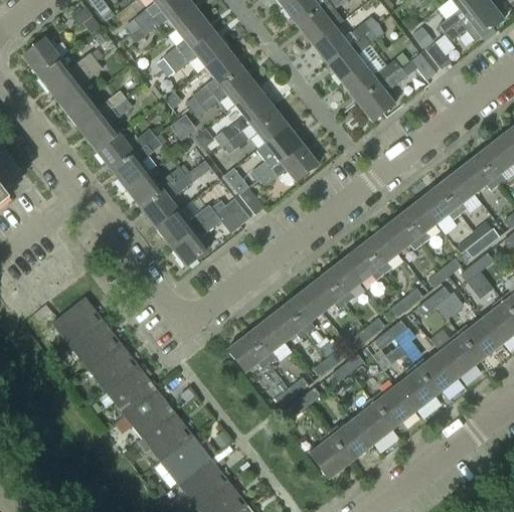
[(90,0),(106,21),(114,14),(103,0),(90,0)]
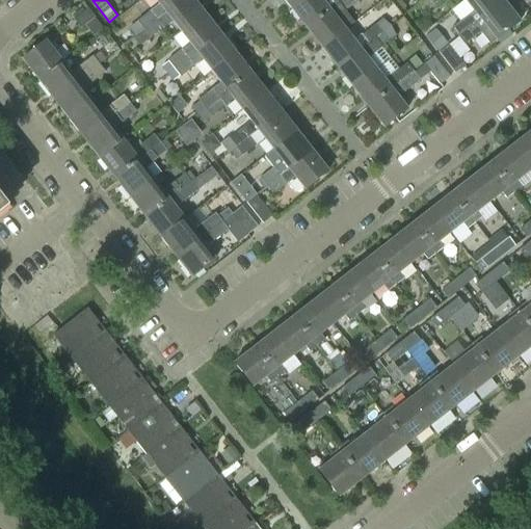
[(152,8),(137,19),(143,27),(157,17),(158,17),(165,10),(165,9),(178,0),(157,0),(159,2),(152,8)]
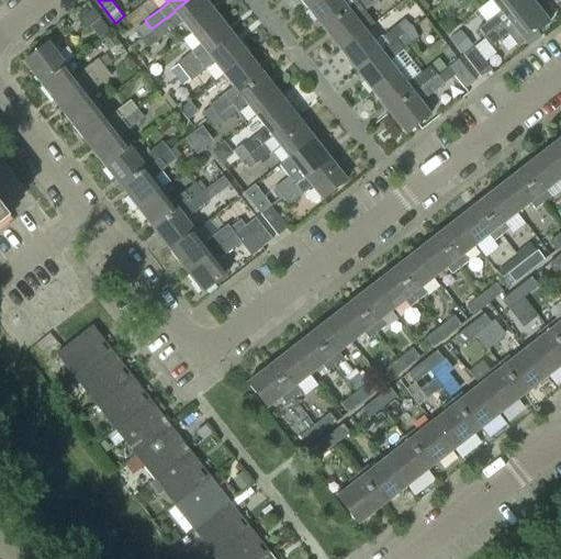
[(166,18),(152,29),(153,29),(158,37),(159,37),(182,20),(191,31),(216,12),(206,0),(188,0),(175,10),(175,11),(167,18),(166,18)]
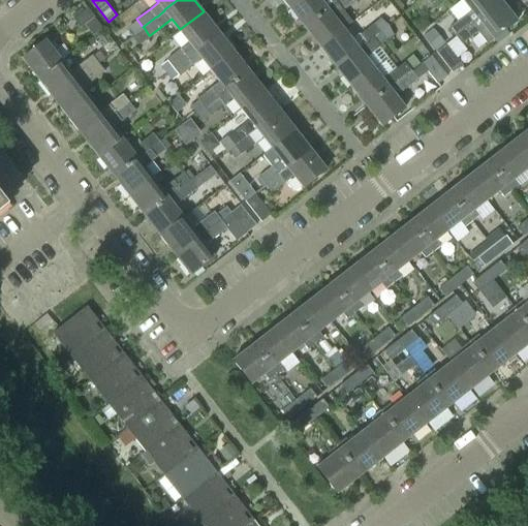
[(299,0),(290,7),(305,27),(336,2),(338,0),(299,0)]
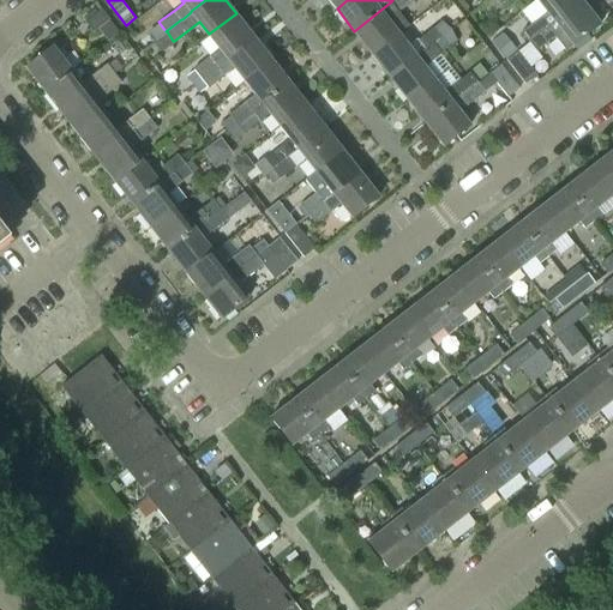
[(392,0),(390,2),(354,31),(372,54),(400,32),(410,24),(400,11),(413,0),(392,0)]
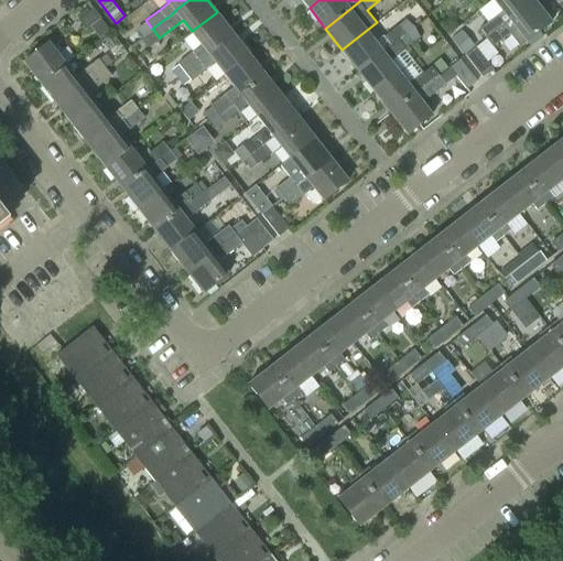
[(495,0),(502,10),(479,28),(486,36),(509,18),(533,0),(495,0)]
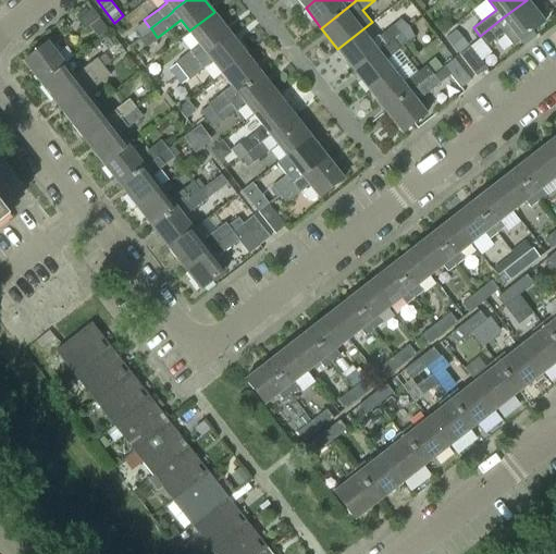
[(527,0),(503,17),(480,36),(487,45),(510,27),(520,39),(545,20),(544,19),(529,0),(527,0)]
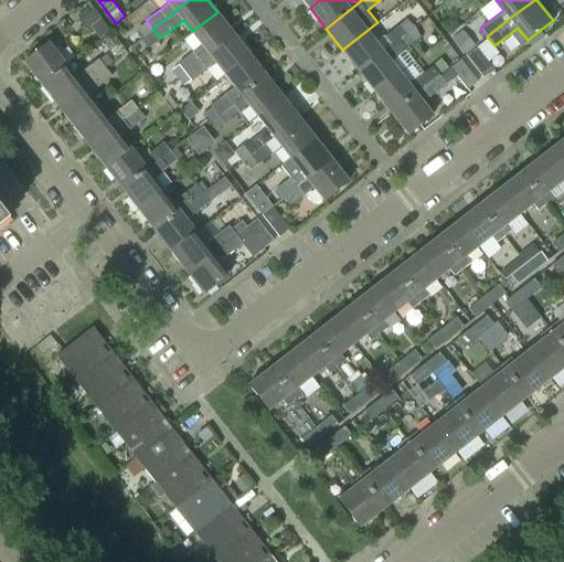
[(78,19),(86,28),(102,17),(94,7),(78,19)]
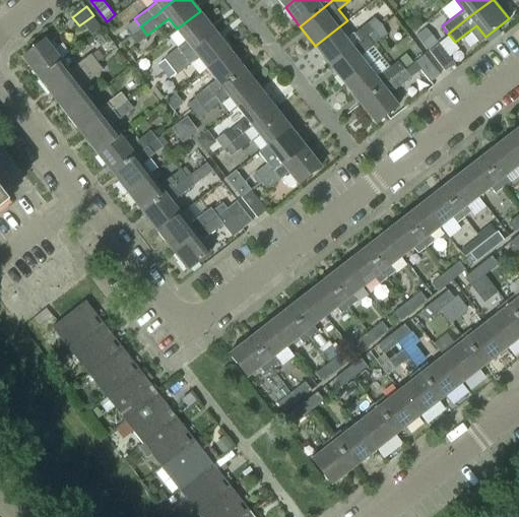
[(178,47),(165,57),(166,58),(171,65),(192,48),(215,29),(200,11),(177,28),(186,40),(178,47)]
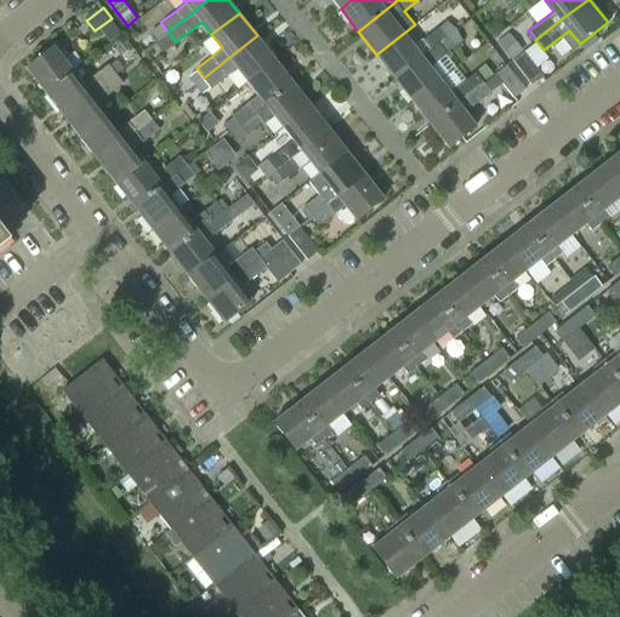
[(456,28),(447,21),(439,26),(448,35),(456,28)]
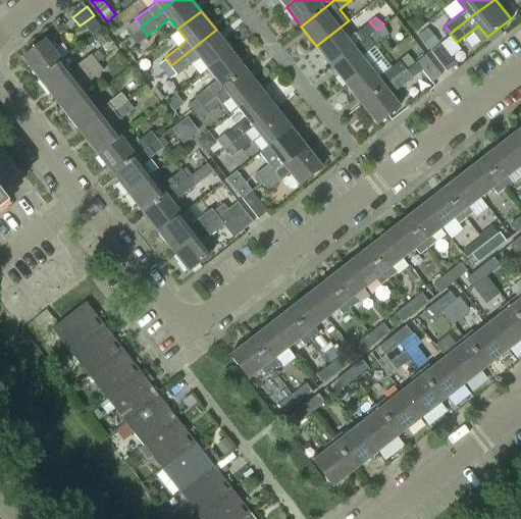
[(135,18),(126,26),(133,33),(134,33),(142,27),(141,27),(135,18)]
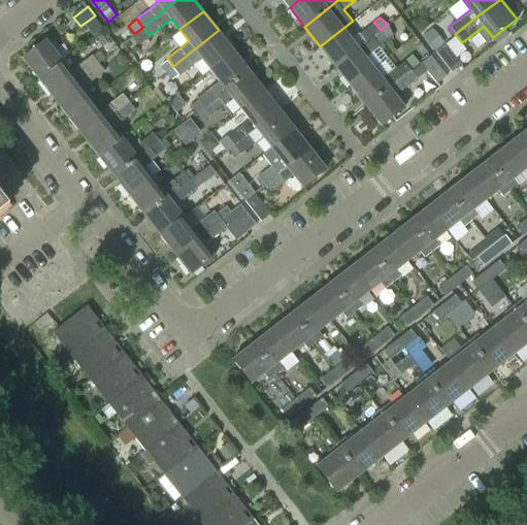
[(360,33),(367,40),(381,30),(373,22),(360,33)]
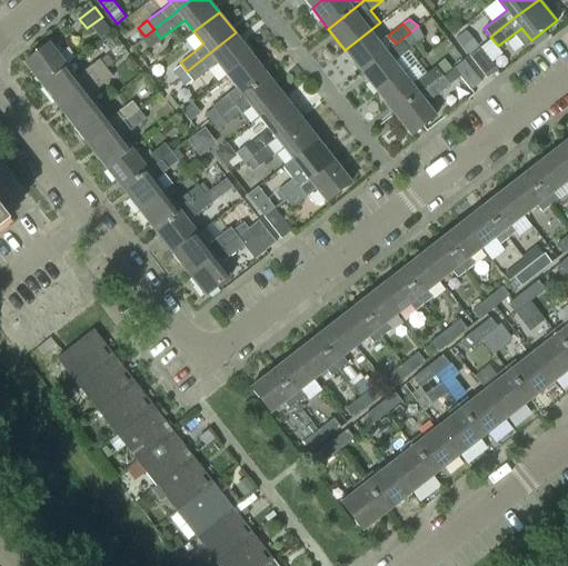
[(424,37),(418,26),(410,32),(417,41),(424,37)]
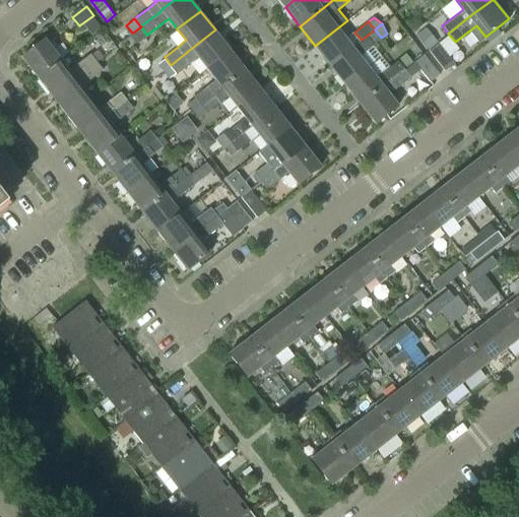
[(133,33),(130,35),(137,43),(146,35),(141,26),(133,33)]
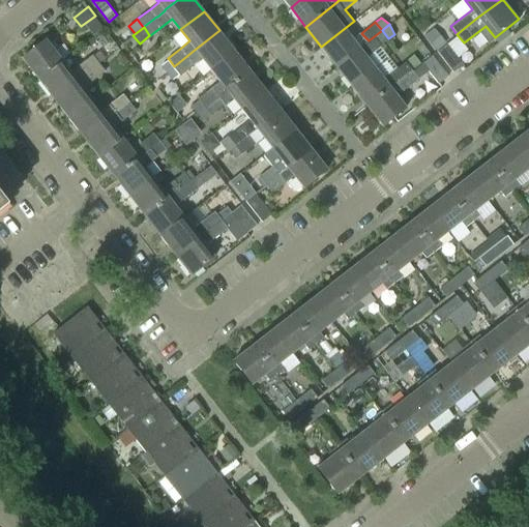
[(424,34),(437,50),(446,42),(434,27),(424,34)]
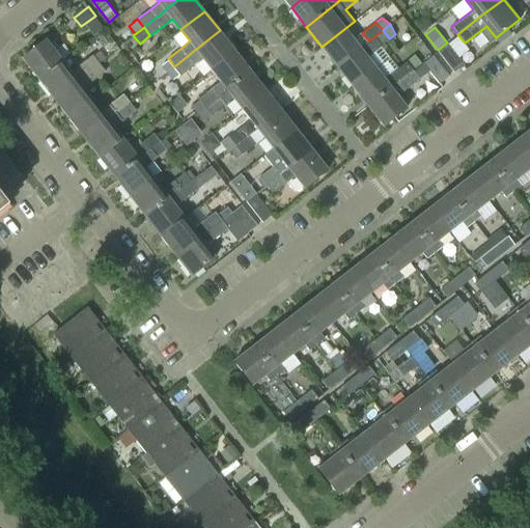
[(345,28),(322,47),(337,66),(361,48),(345,28)]
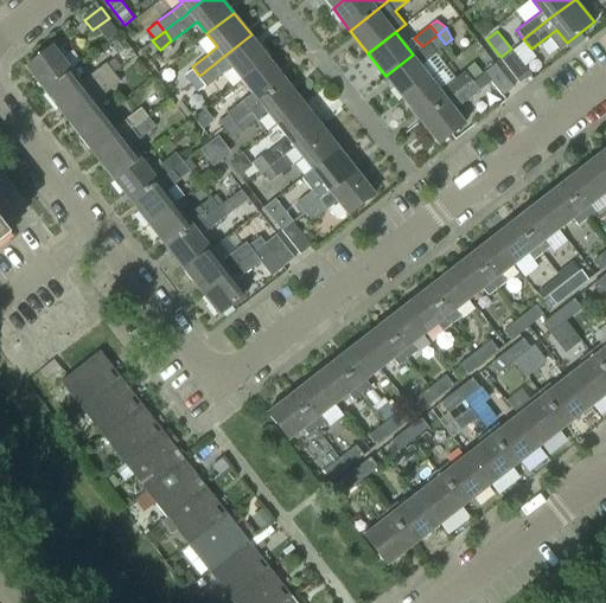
[(224,56),(199,76),(206,84),(206,85),(222,74),(233,66),(242,78),(269,57),(252,34),(224,56)]
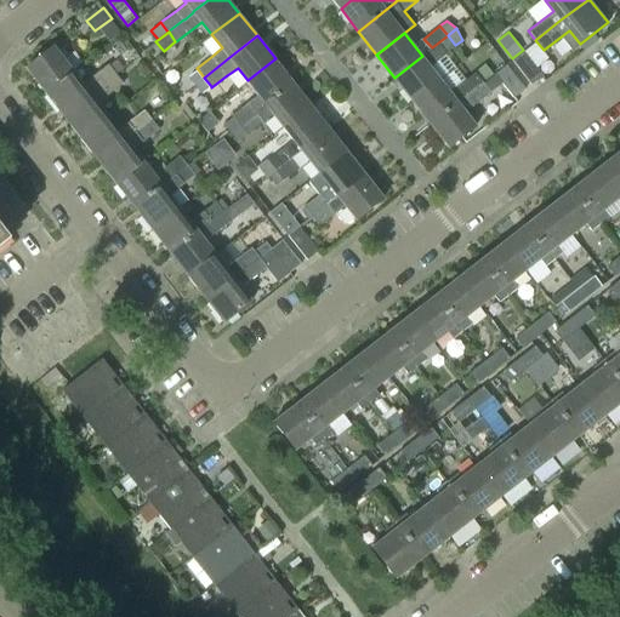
[(448,35),(431,49),(422,56),(394,78),(413,100),(439,79),(430,66),(439,58),(455,45),(448,35)]
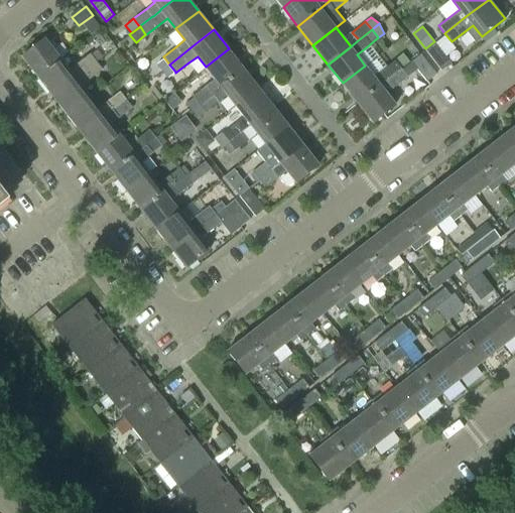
[(37,76),(59,57),(70,50),(55,32),(46,39),(45,38),(45,37),(21,56),(22,56),(37,76)]
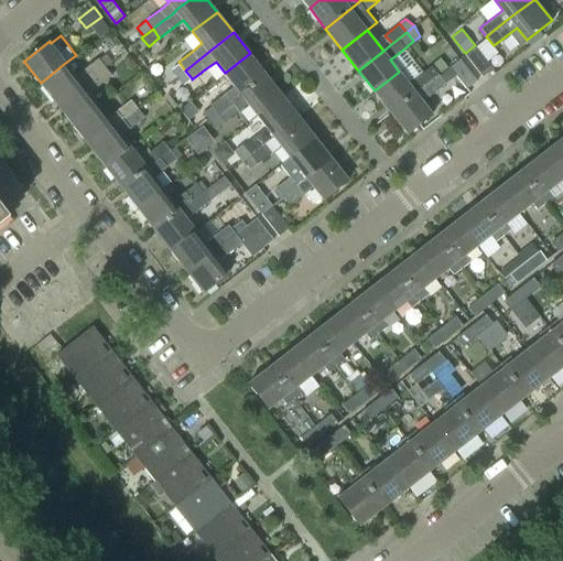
[(466,53),(483,76),(494,67),(477,45),(466,53)]
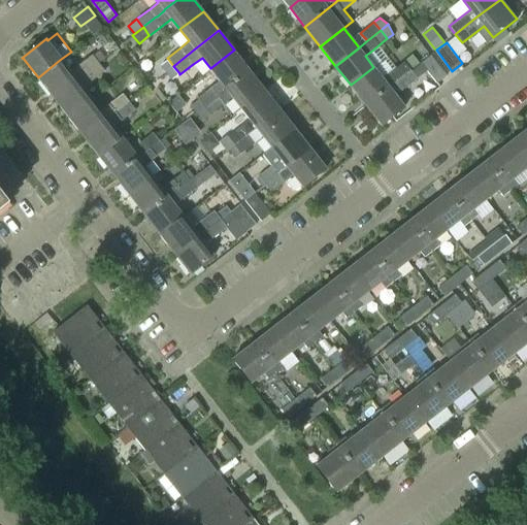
[(204,104),(249,69),(234,50),(210,68),(219,79),(198,97),(204,104)]
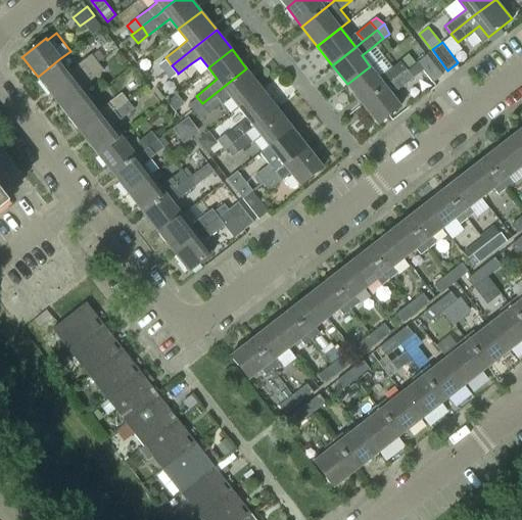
[(53,96),(98,60),(92,52),(69,69),(60,58),(38,77),(53,96)]
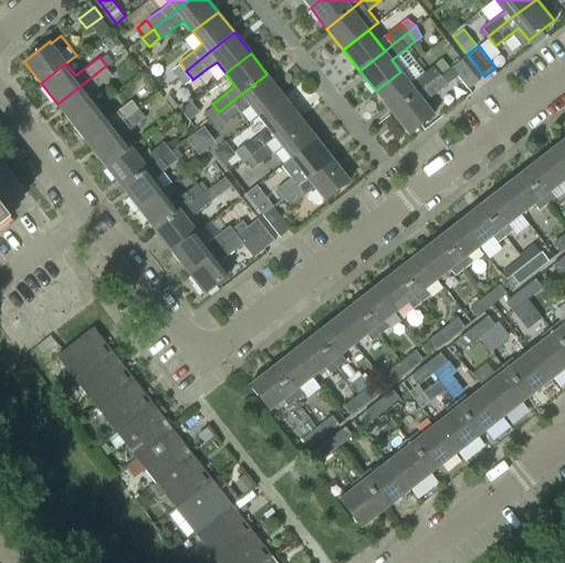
[(441,59),(432,65),(440,74),(440,75),(449,68),(441,59)]
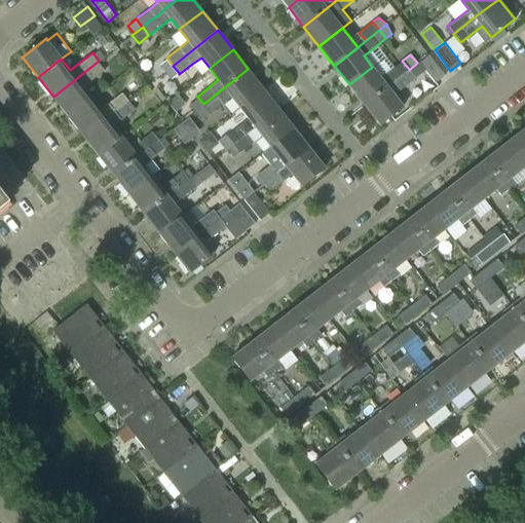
[(419,62),(436,81),(445,74),(428,54),(419,62)]
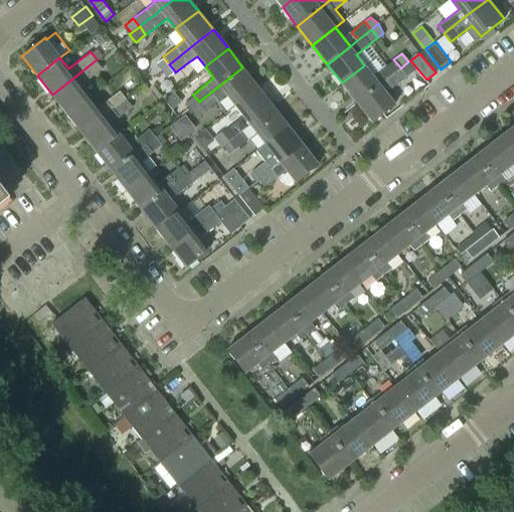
[(164,57),(157,61),(163,68),(169,64),(164,57)]
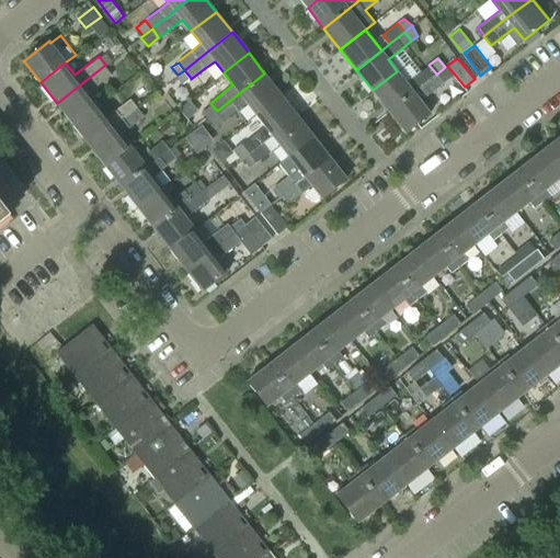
[(105,65),(57,103),(72,123),(98,104),(88,92),(112,73),(105,65)]
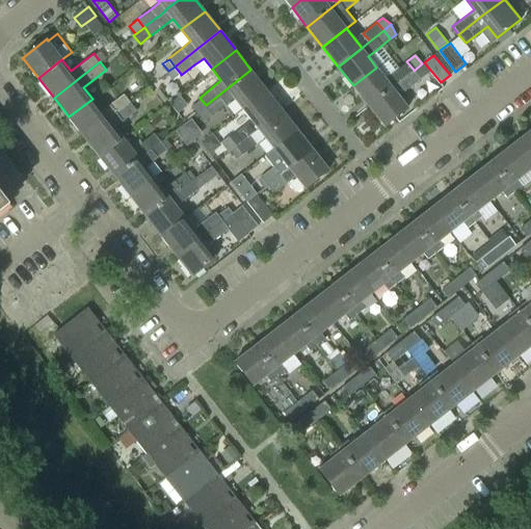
[(368,105),(392,86),(414,70),(406,61),(394,72),(393,72),(385,78),(376,68),(353,85),(368,105)]
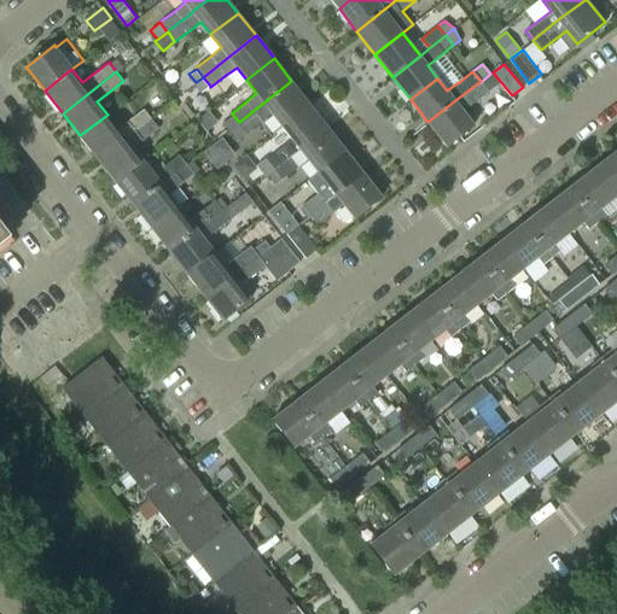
[(203,77),(196,82),(202,92),(210,86),(203,77)]
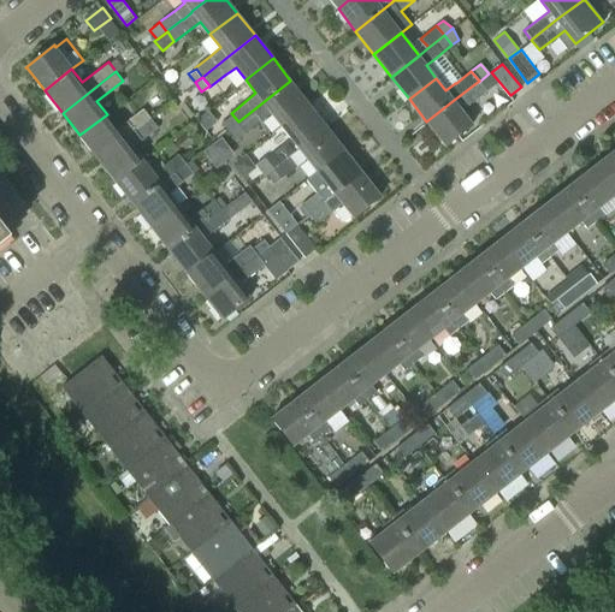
[(281,125),(308,104),(290,81),(238,122),(246,132),(271,112),(281,125)]
